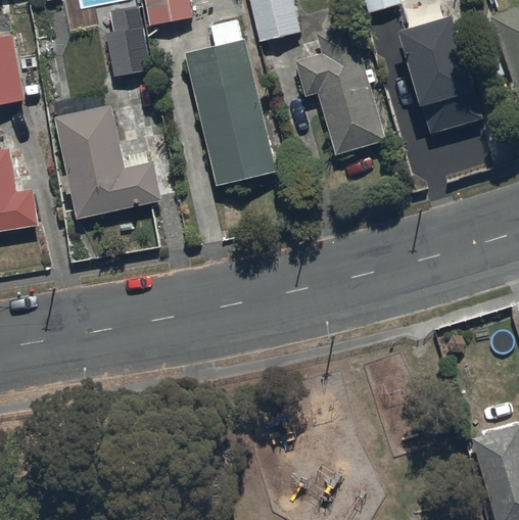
[(187,0),(142,0),(147,27),(191,17),(187,0)]
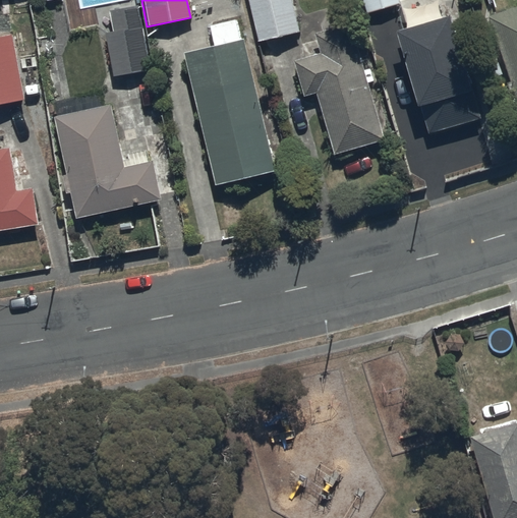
[(245,0),(255,41),(297,33),(290,0),(245,0)]
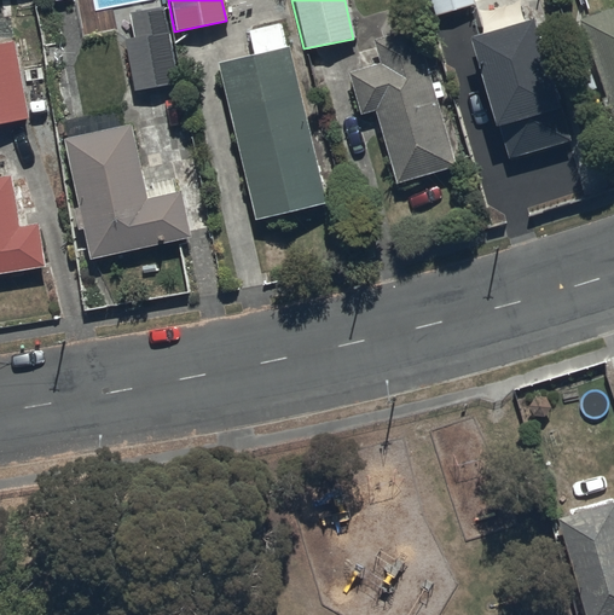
[(471,0),(427,0),(432,17),(474,5),(471,0)]
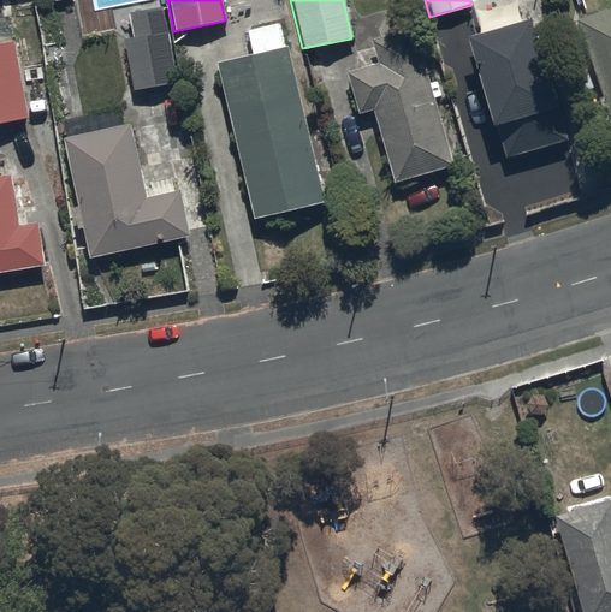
[(610,5),(574,18),(609,123),(610,122),(610,5)]
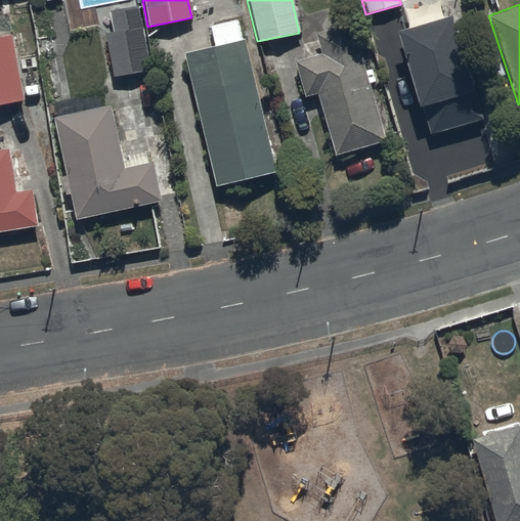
[(139,7),(109,12),(112,33),(103,34),(110,79),(149,73),(139,7)]
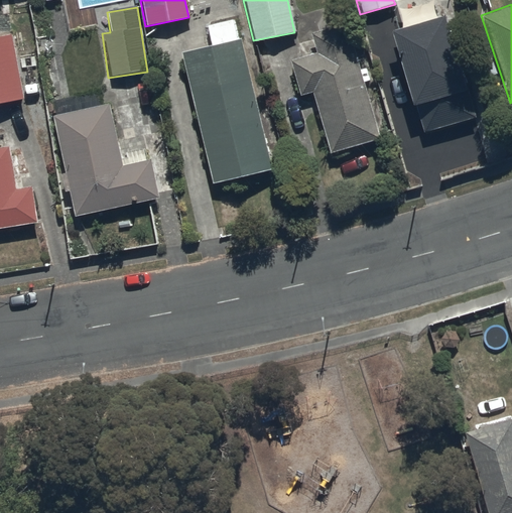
[(423,135),(476,120),(445,17),(393,32),(423,135)]
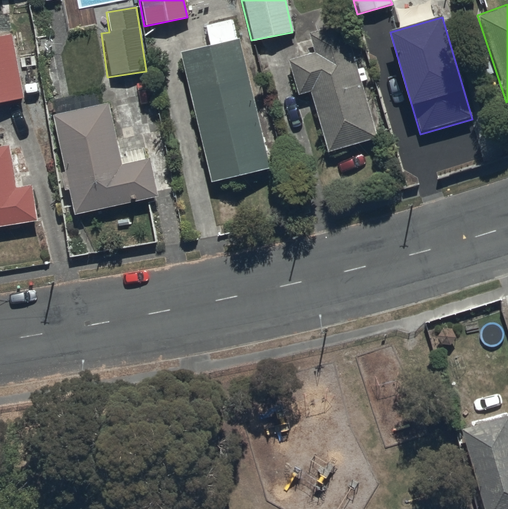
[(203,26),(207,45),(180,51),(210,180),(268,167),(239,38),(234,39),(230,20),(203,26)]
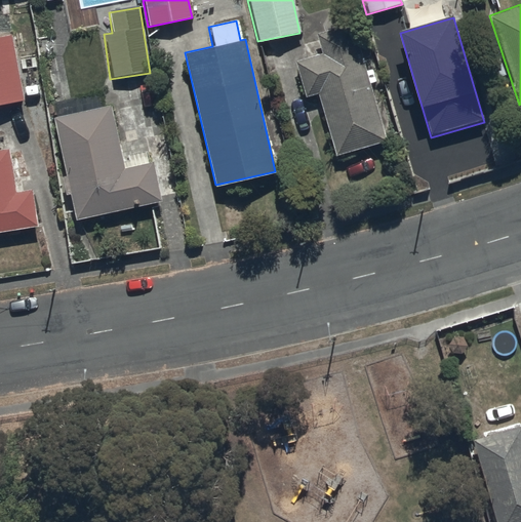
[(353,24),(315,34),(321,55),(296,62),(306,97),(319,93),(335,155),(385,142),(353,24)]
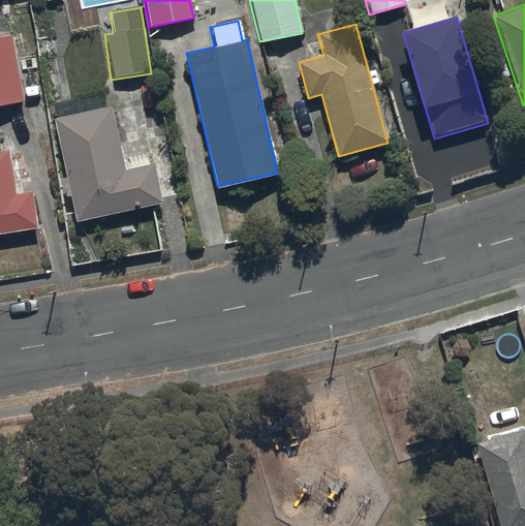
[(0,104),(25,100),(13,35),(0,37),(0,104)]
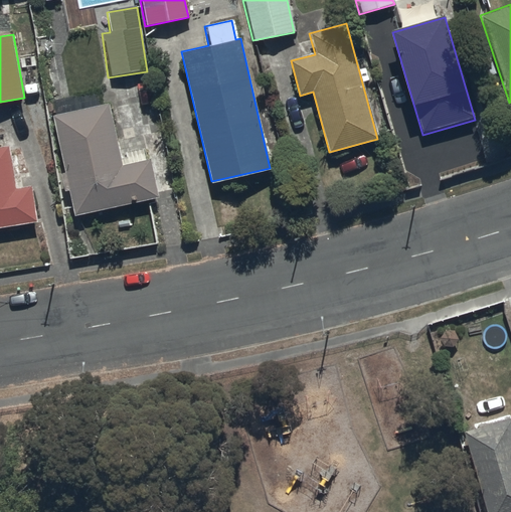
[(74,215),(101,210),(140,201),(157,198),(150,160),(146,161),(143,150),(125,153),(126,157),(120,158),(109,104),(53,115),(64,173),(61,173),(65,191),(70,190),(74,215)]
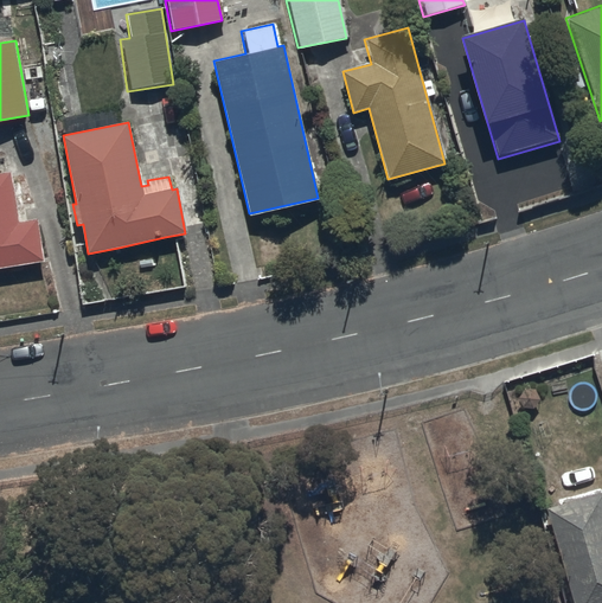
[(0,268),(43,262),(37,219),(18,222),(11,172),(0,173),(0,268)]
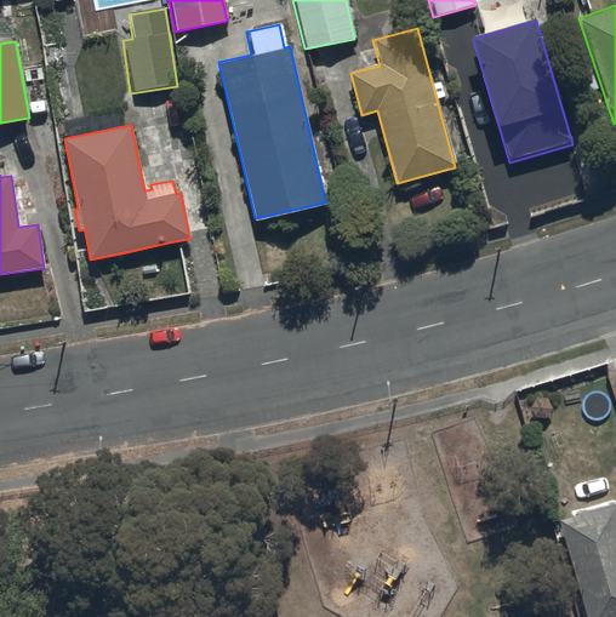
[(615,616),(615,506),(615,503),(554,520),(580,616),(615,616)]
